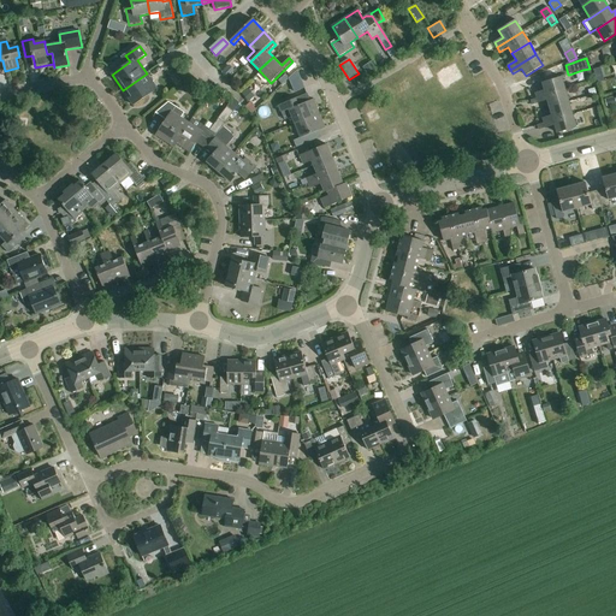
[(373,64),(363,69),(366,73),(367,73),(375,69),(375,67),(373,64)]
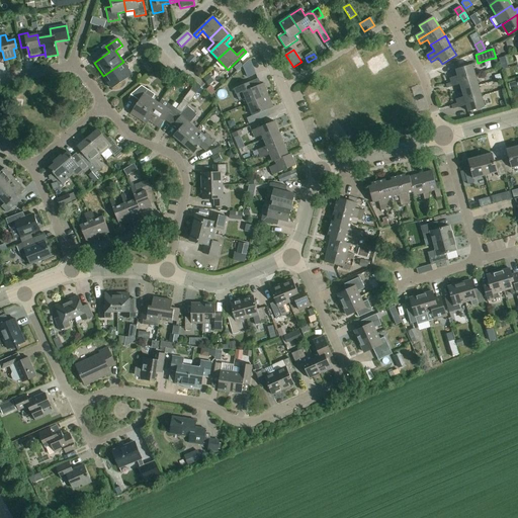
[(192,55),(186,62),(191,66),(197,60),(192,55)]
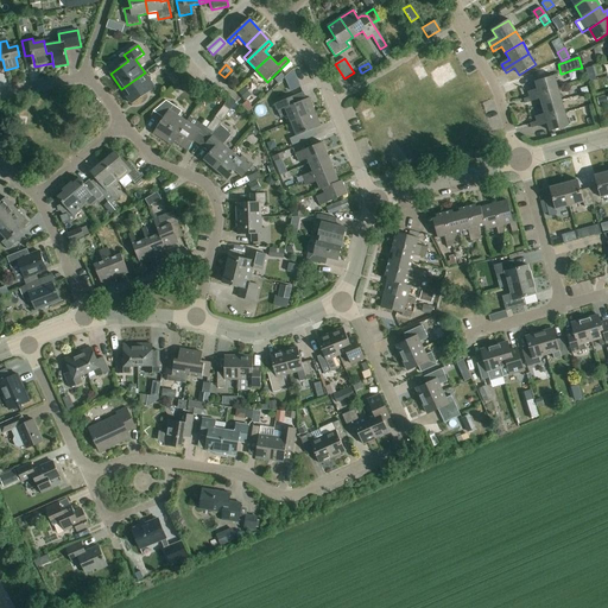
[(168,77),(175,87),(183,81),(176,71),(168,77)]
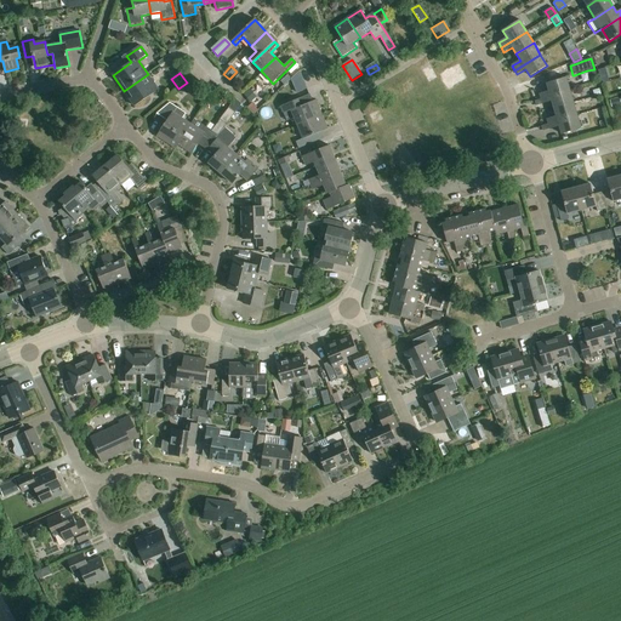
[(148,74),(124,91),(135,107),(159,90),(148,74)]
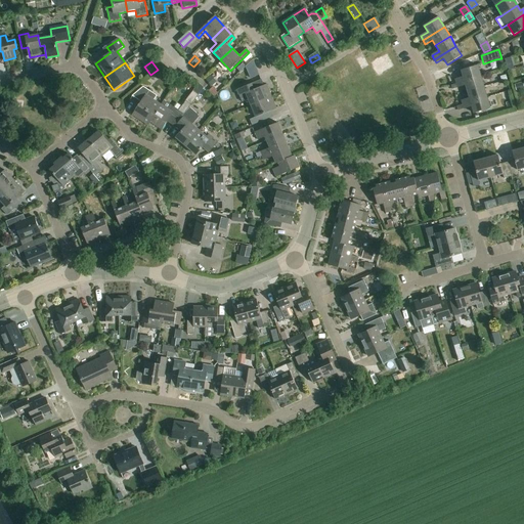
[(455,80),(456,84),(481,77),(478,66),(462,71),(464,77),(455,80)]
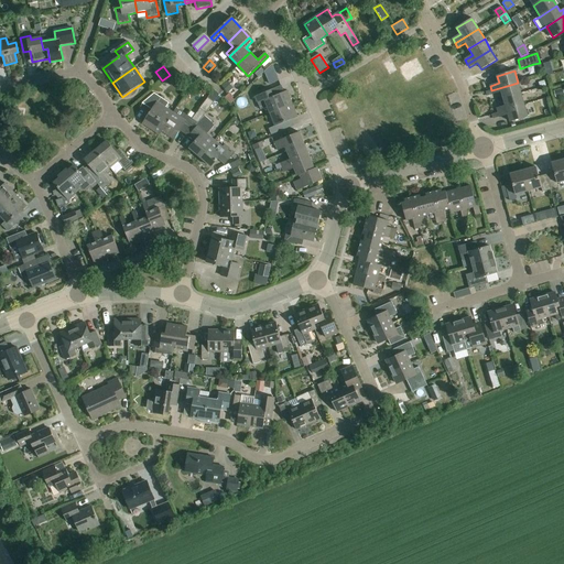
[(227,82),(221,86),(228,94),(234,88),(227,82)]
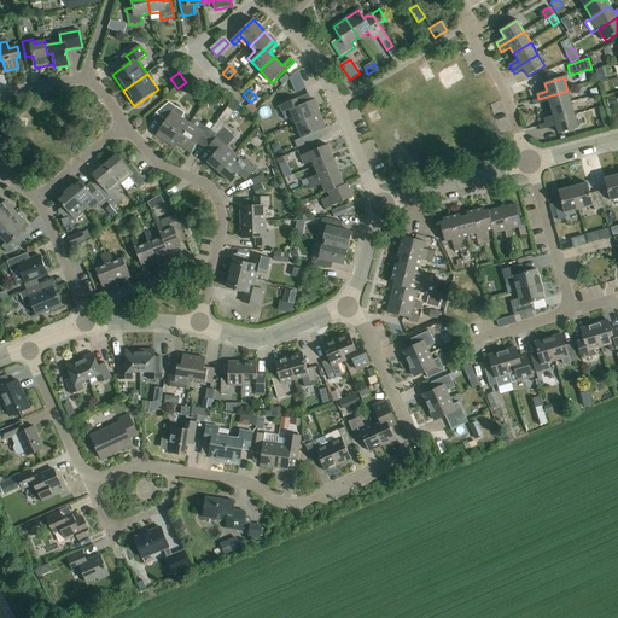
[(549,101),(552,109),(571,103),(567,91),(538,99),(540,104),(549,101)]
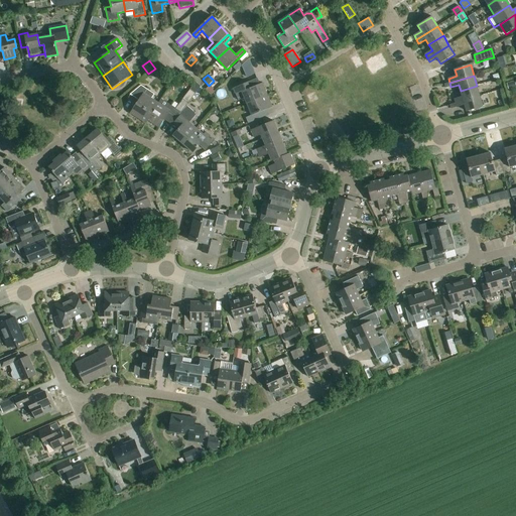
[(507,84),(509,90),(515,87),(515,86),(515,82),(507,84)]
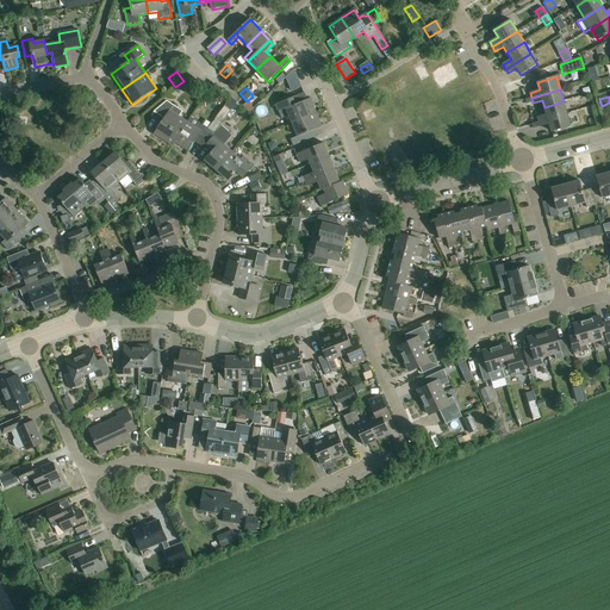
[(290,117),(292,123),(316,113),(311,99),(297,105),(293,98),(277,105),(282,119),(290,117)]
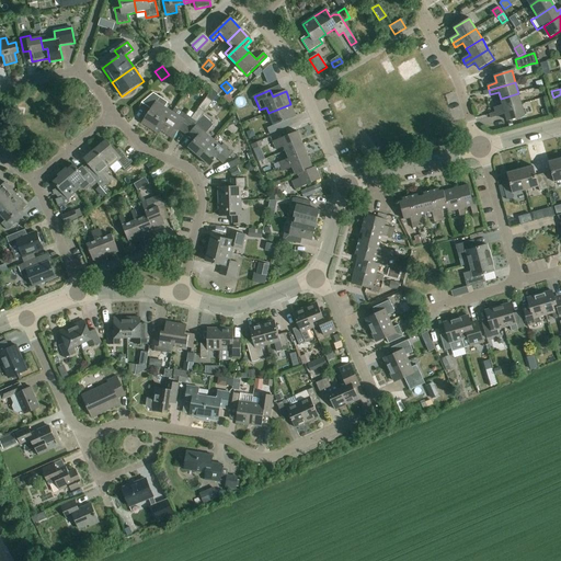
[(141,124),(158,135),(172,113),(164,107),(168,103),(153,93),(141,103),(151,110),(141,124)]
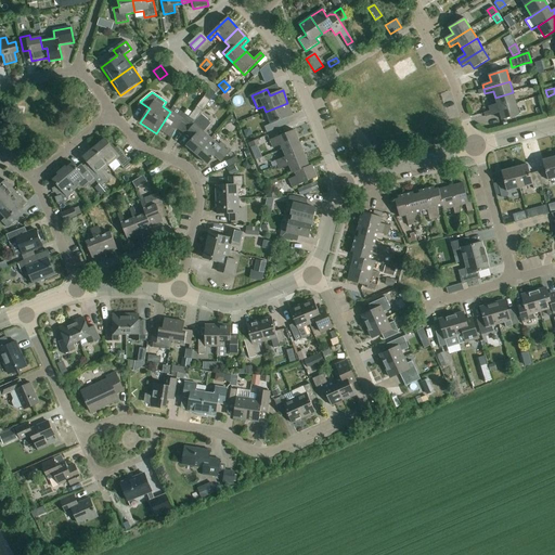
[(489,106),(490,112),(516,104),(513,92),(495,98),(498,104),(489,106)]
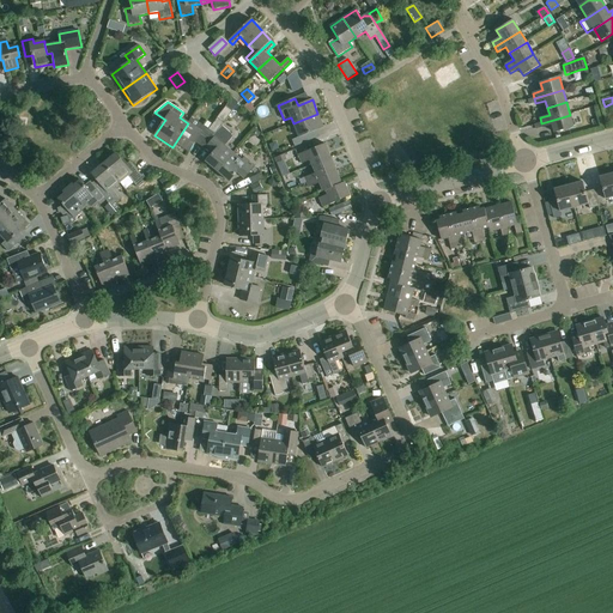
[(249,103),(244,107),(250,114),(255,110),(249,103)]
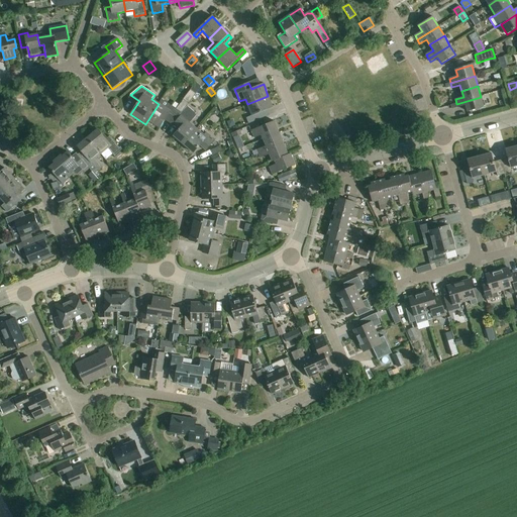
[(159,104),(145,124),(146,124),(148,121),(160,128),(165,120),(172,125),(181,113),(189,104),(197,95),(191,90),(184,100),(176,109),(170,105),(168,109),(159,104)]
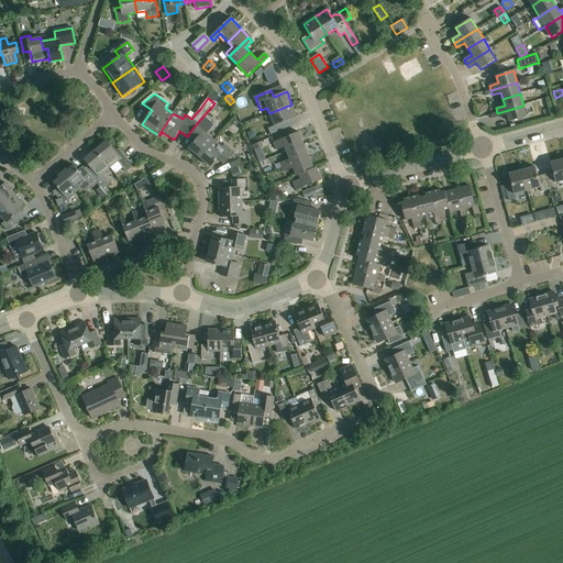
[(291,105),(269,113),(275,127),(268,129),(271,135),(283,130),(280,124),(297,117),(291,105)]
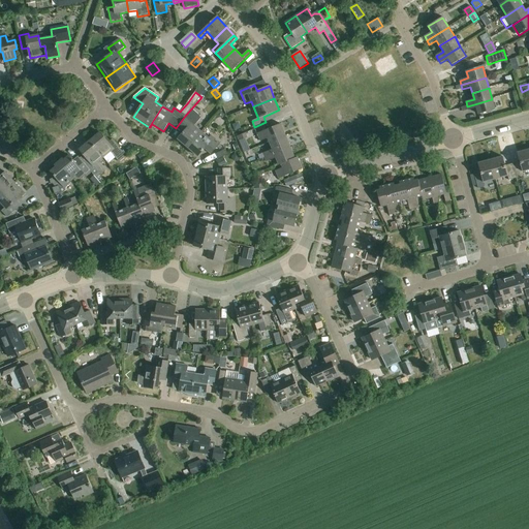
[(492,99),(467,106),(468,111),(476,107),(478,115),(495,110),(492,99)]
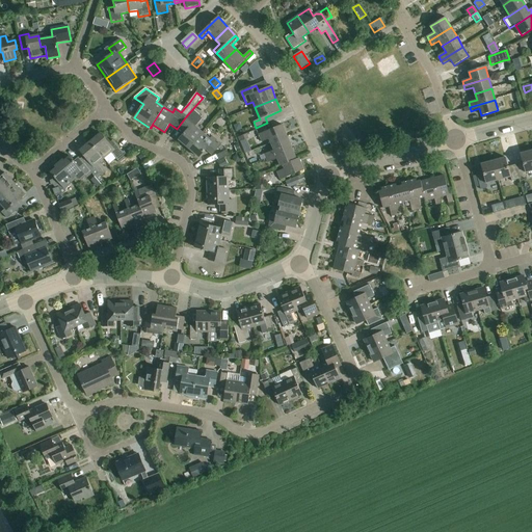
[(179,140),(189,149),(203,133),(195,127),(197,125),(204,117),(194,109),(188,116),(179,127),(185,132),(179,140)]
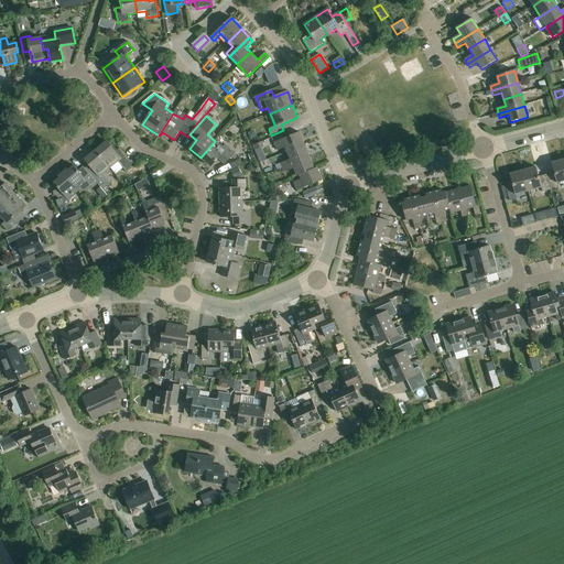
[(284,153),(288,152),(304,145),(299,132),(274,142),(278,151),(283,149),(284,153)]
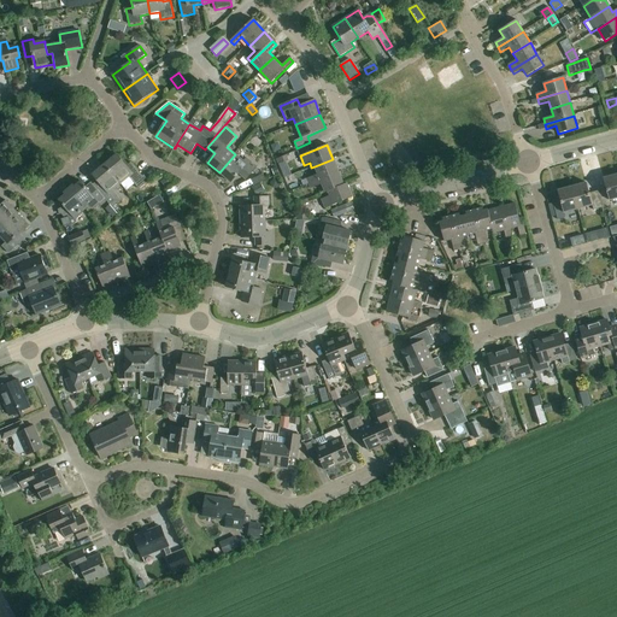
[(117,154),(105,165),(121,184),(129,177),(140,191),(150,182),(145,175),(142,177),(131,163),(127,166),(117,154)]
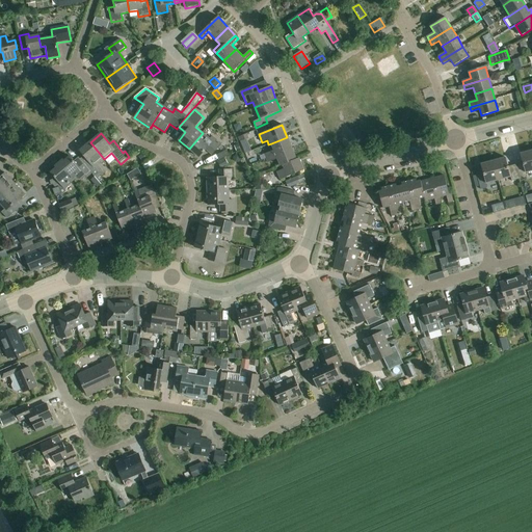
[(210,139),(203,133),(189,149),(200,158),(206,150),(212,155),(221,144),(212,137),(210,139)]
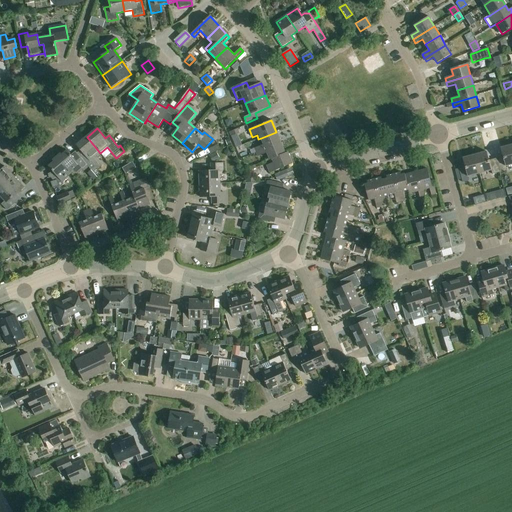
[(254,149),(256,153),(281,143),(276,132),(261,138),(263,145),(254,149)]
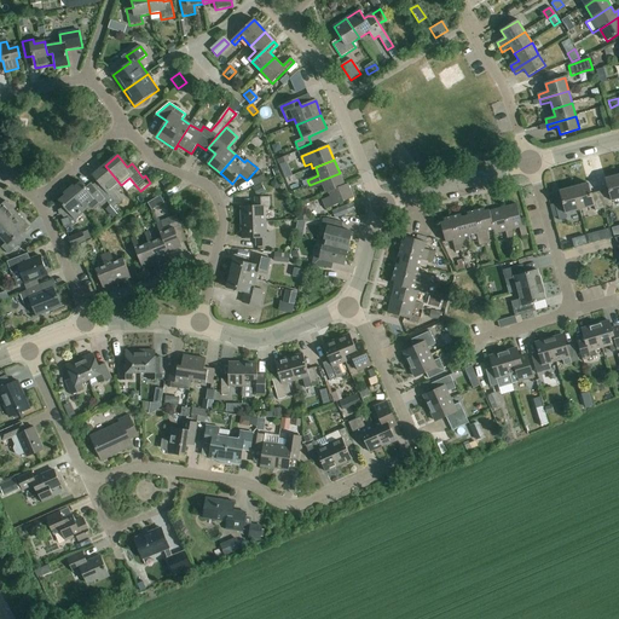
[(92,184),(105,200),(109,206),(110,204),(114,209),(122,202),(114,191),(121,185),(105,166),(93,175),(98,181),(94,185),(92,183),(92,184)]
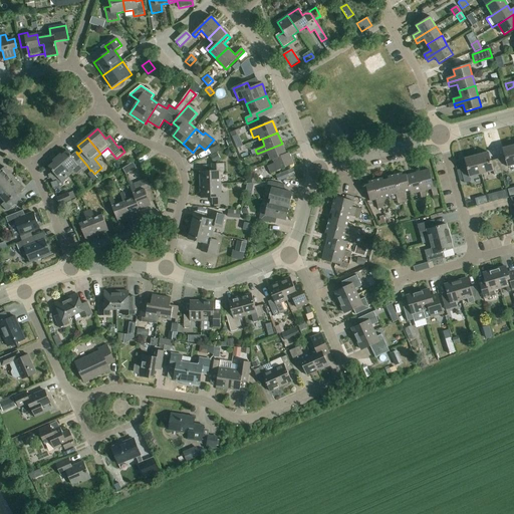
[(268,154),(271,161),(286,154),(282,144),(257,154),(259,158),(268,154)]
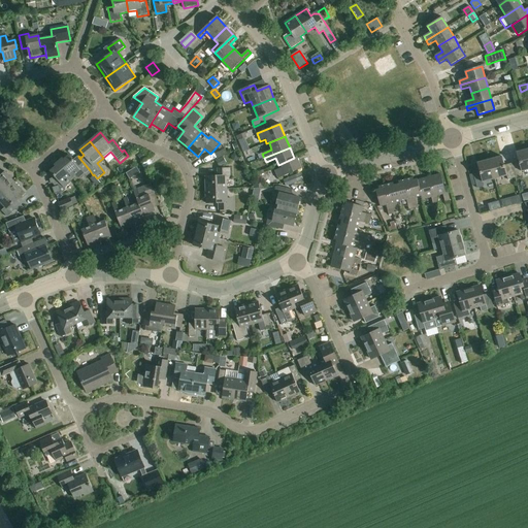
[(519,162),(512,164),(516,178),(523,176),(522,171),(527,169),(527,149),(516,153),(519,162)]
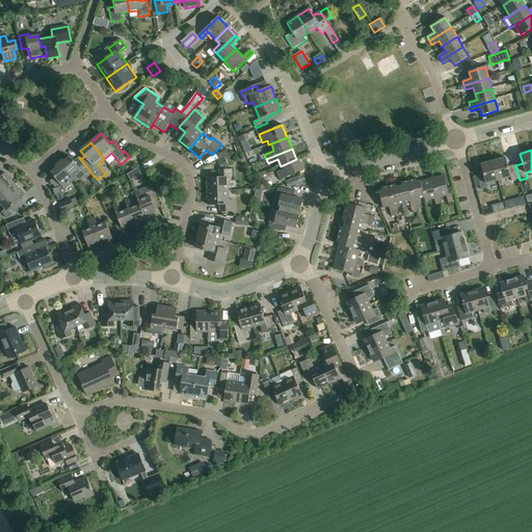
[(138,157),(142,162),(147,159),(142,154),(138,157)]
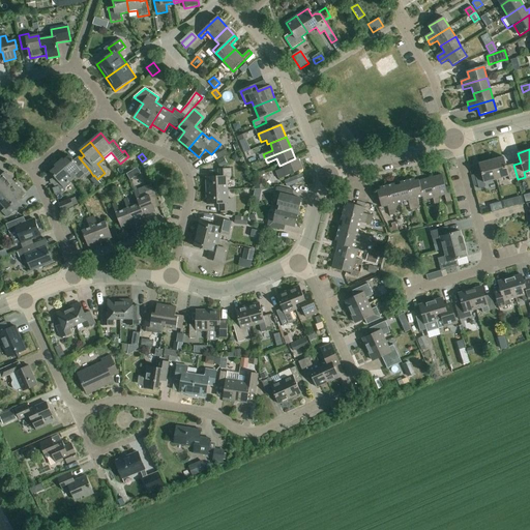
[(62,159),(58,163),(72,180),(77,177),(79,180),(90,171),(79,157),(75,160),(69,155),(63,160),(62,159)]
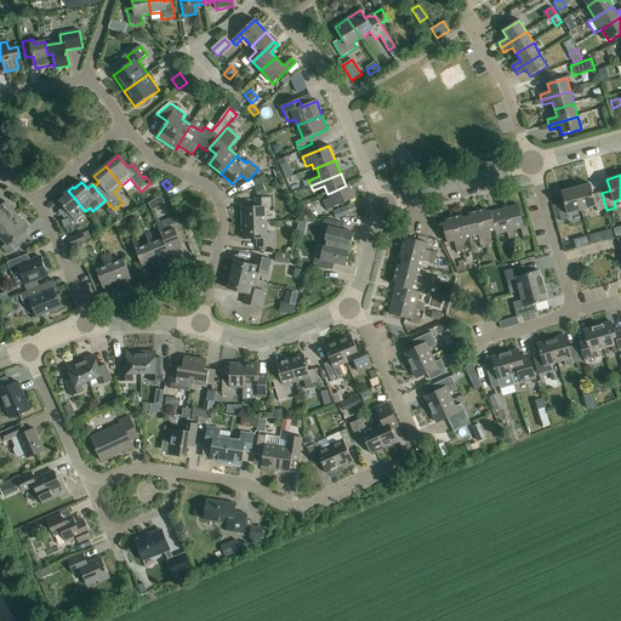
[(346,186),(328,194),(329,199),(324,201),(328,210),(354,199),(348,184),(346,186)]
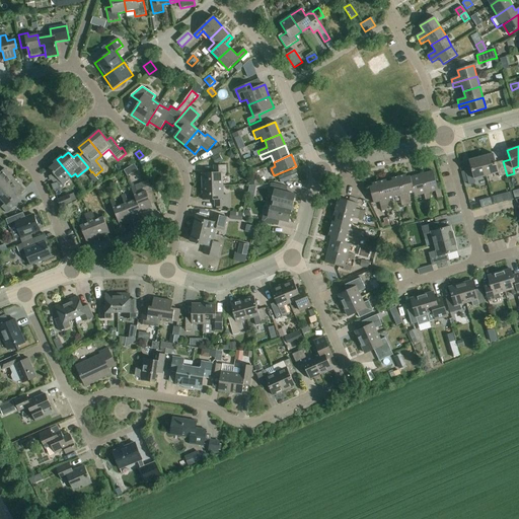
[(493,154),(480,157),(486,175),(498,172),(499,177),(507,175),(503,161),(496,163),(493,154)]
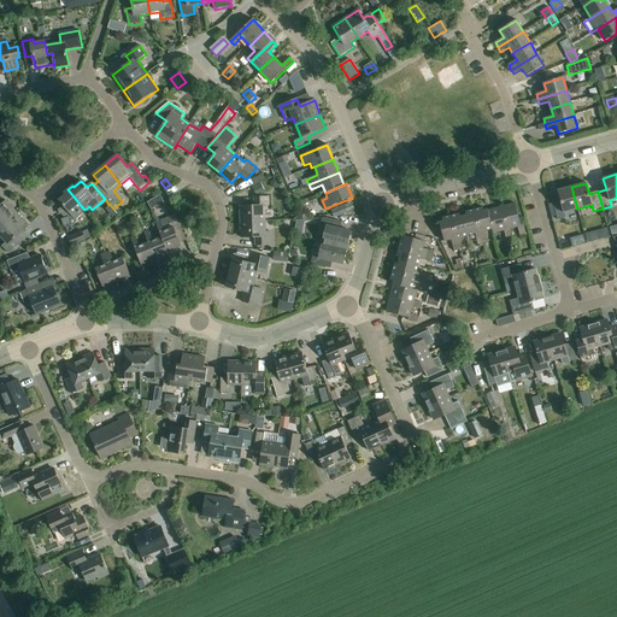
[(262,184),(253,189),(257,195),(265,191),(262,184)]
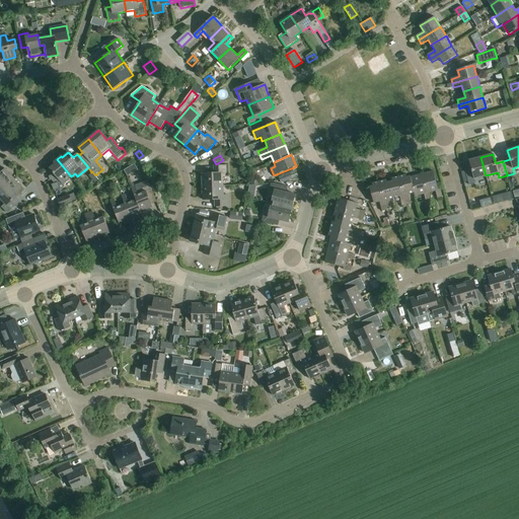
[(486,175),(480,157),(469,160),(471,169),(465,171),(469,186),(475,183),(474,179),(486,175)]
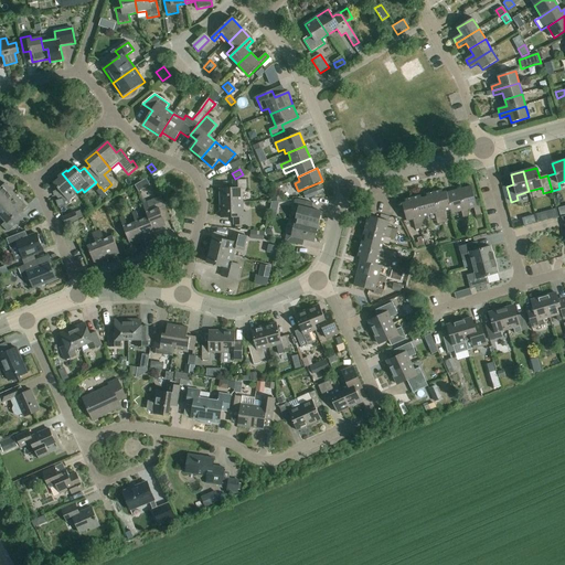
[(77,192),(62,173),(57,177),(60,178),(53,183),(59,190),(53,193),(60,201),(56,201),(60,209),(64,206),(65,208),(71,203),(68,201),(75,196),(74,195),(77,192)]
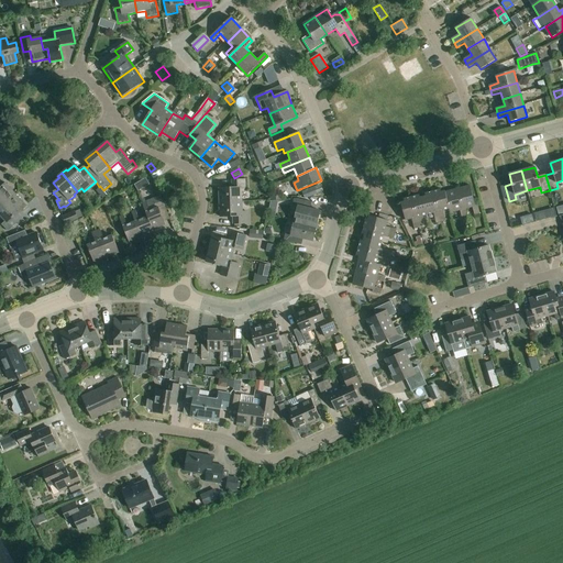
[(146,179),(134,186),(139,191),(150,185),(146,179)]
